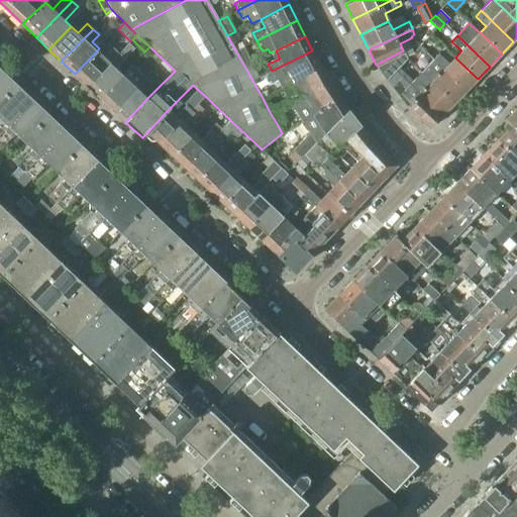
[(88,86),(100,98),(122,75),(116,68),(124,59),(133,48),(128,43),(118,54),(88,86)]
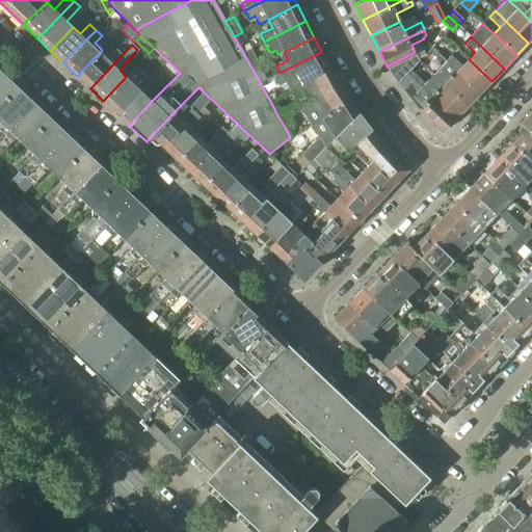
[(443,65),(433,75),(467,107),(479,94),(446,62),(446,61),(431,48),(428,51),(443,65)]
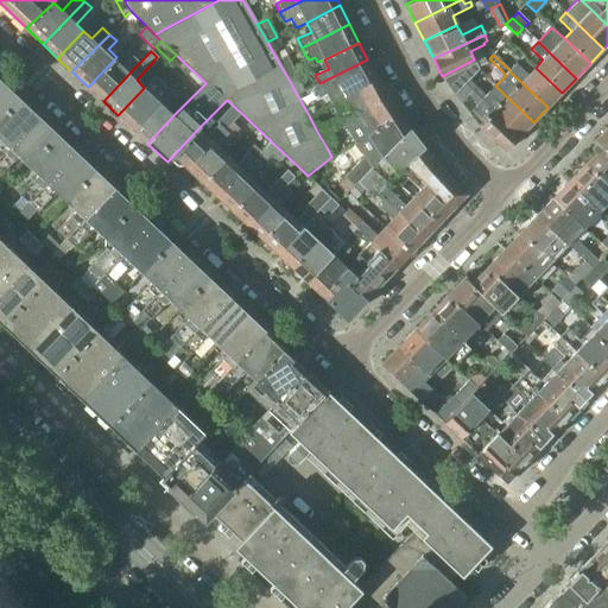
[(139,63),(137,61),(133,56),(122,68),(114,59),(88,87),(103,101),(139,63)]
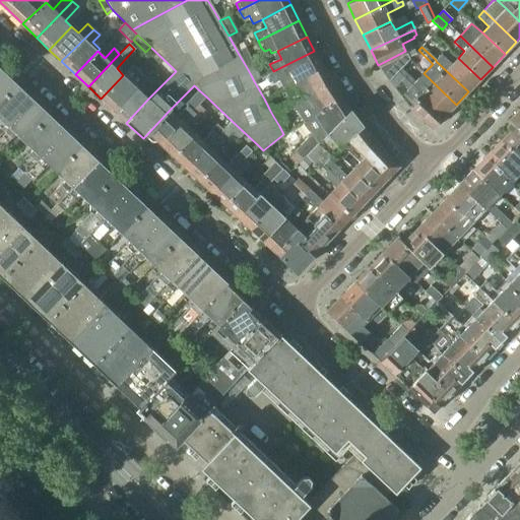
[(237,51),(246,66),(253,63),(245,48),(237,51)]
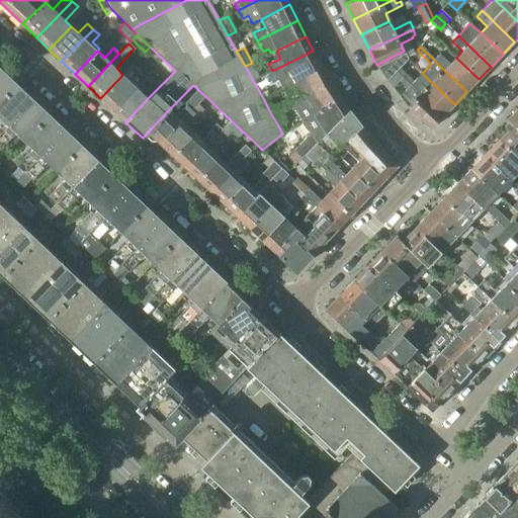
[(272,71),(267,74),(271,82),(278,79),(282,88),(293,82),(321,67),(313,51),(272,71)]
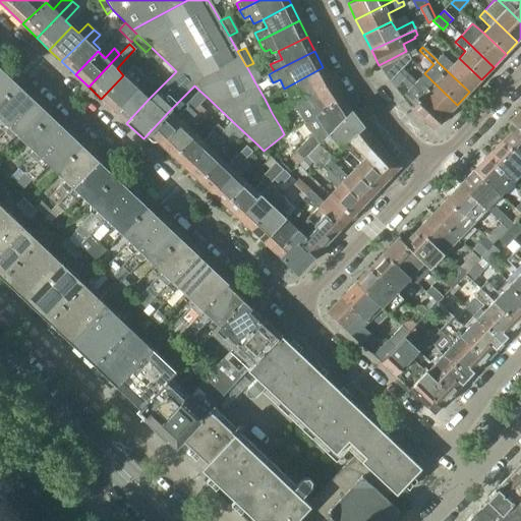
[(389,80),(398,71),(401,68),(410,59),(406,51),(379,65),(380,67),(389,80)]
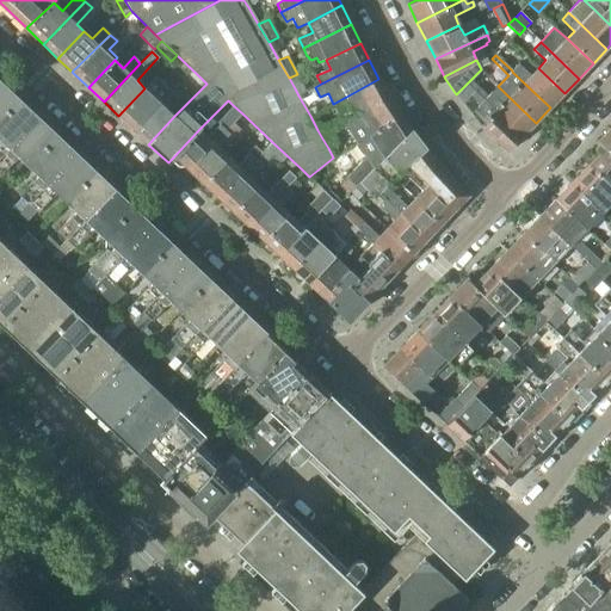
[(519,65),(512,71),(512,72),(550,107),(565,93),(538,68),(531,75),(519,65)]
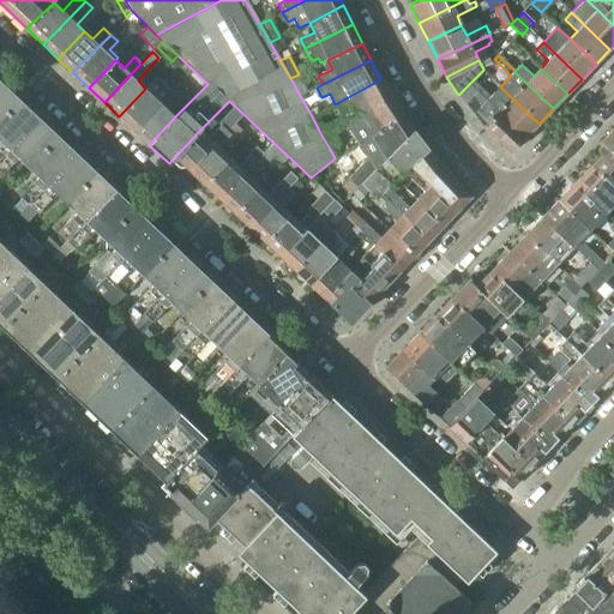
[(300,96),(307,92),(299,74),(290,78),(296,89),(300,96)]
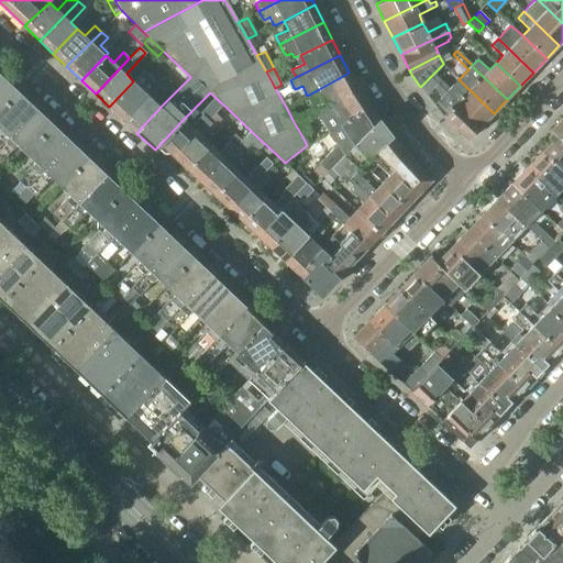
[(190,77),(186,73),(179,79),(184,84),(190,77)]
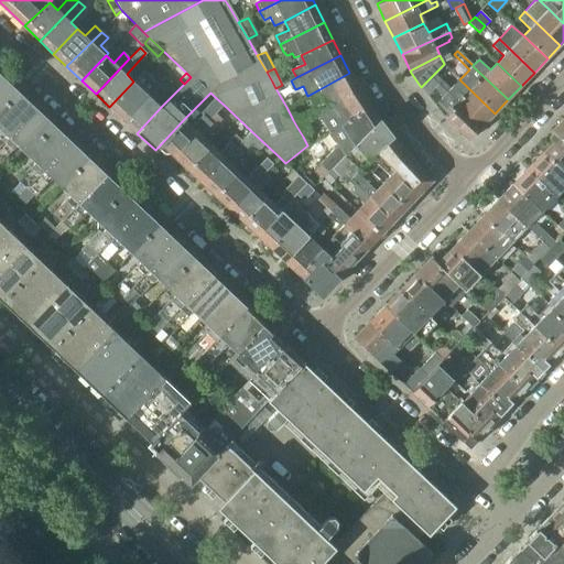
[(349,73),(320,89),(326,100),(313,108),(318,116),(359,89),(349,73)]
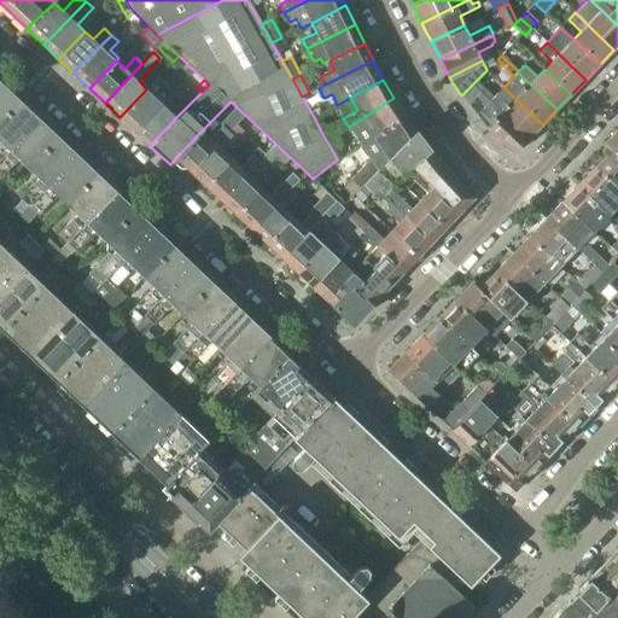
[(120,117),(135,132),(181,85),(178,81),(169,89),(165,86),(155,97),(146,89),(120,117)]
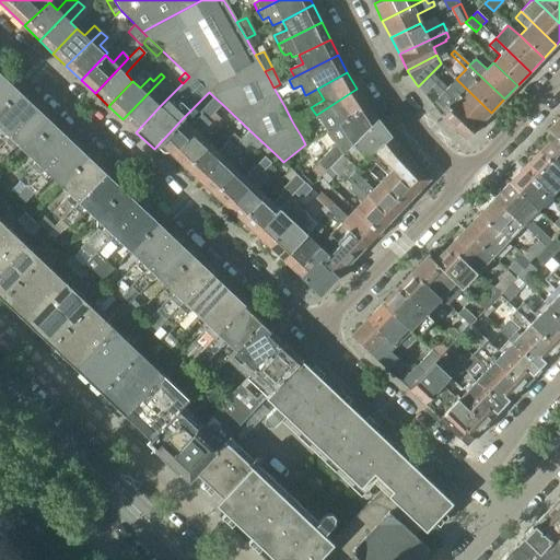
[(447,109),(441,116),(442,117),(466,140),(479,126),(444,92),(447,89),(431,73),(428,77),(418,86),(418,88),(420,90),(424,95),(424,94),(431,88),(440,95),(436,98),(447,109)]
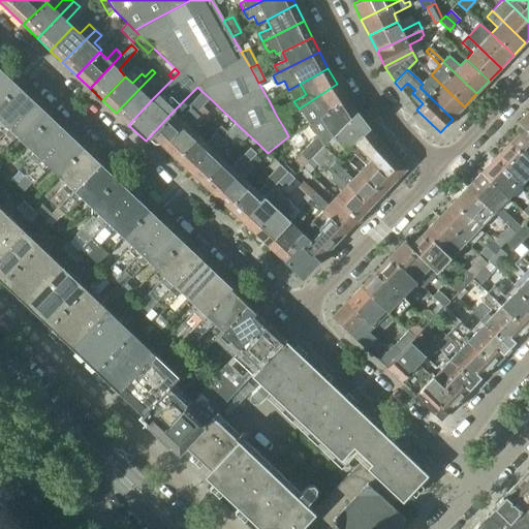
[(0,103),(17,87),(0,71),(0,103)]
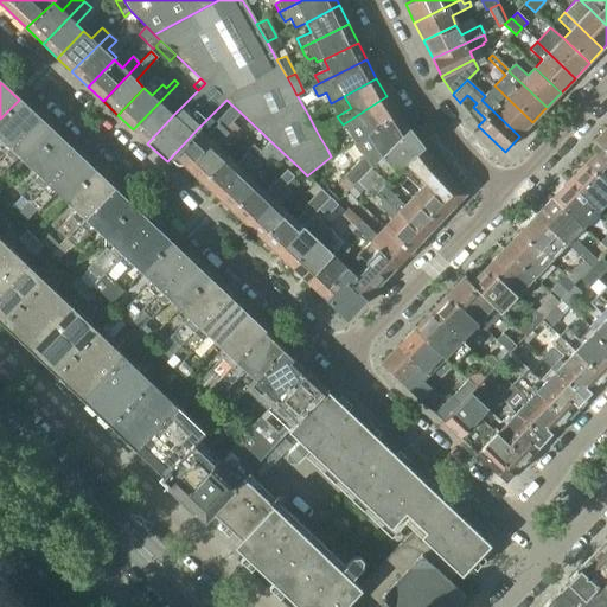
[(133,129),(147,144),(173,115),(166,108),(184,89),(178,83),(133,129)]
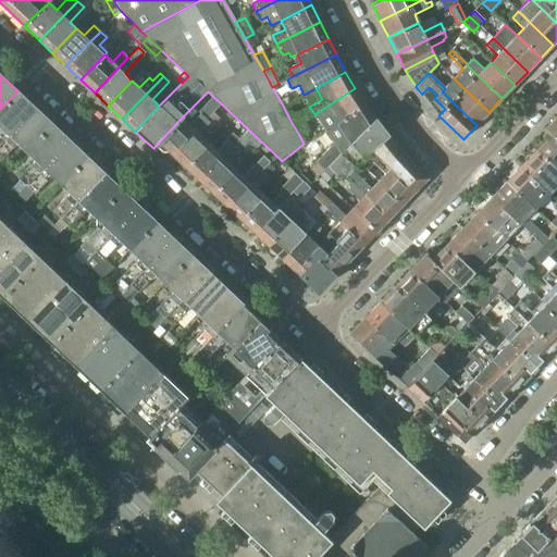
[(445,88),(442,91),(477,125),(489,112),(454,78),(447,86),(445,88)]
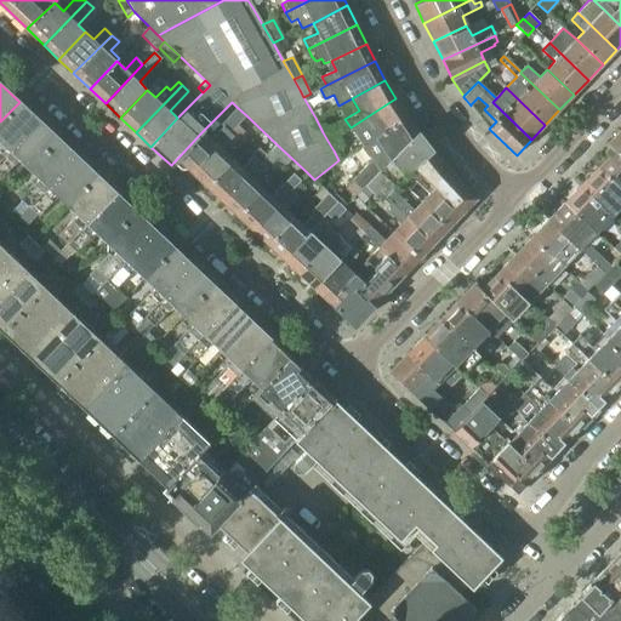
[(396,98),(351,127),(354,135),(368,127),(375,137),(406,117),(396,98)]
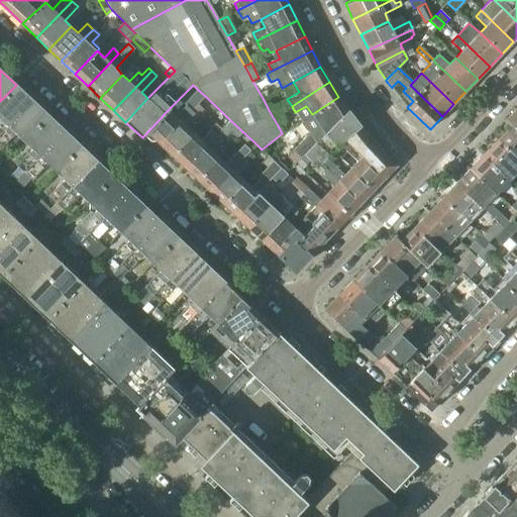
[(0,132),(31,99),(16,85),(0,101),(0,117),(0,132)]
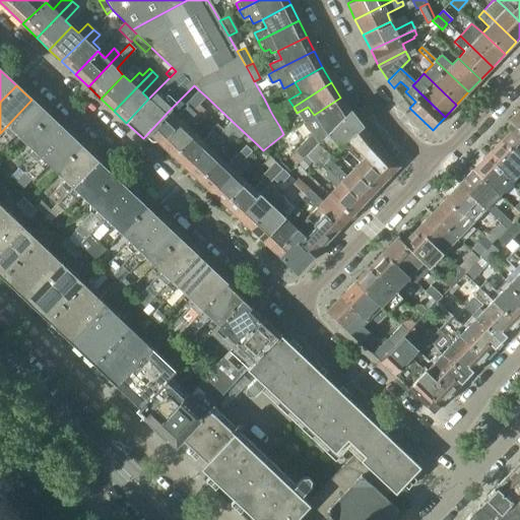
[(156,139),(161,144),(198,105),(201,102),(206,96),(198,89),(184,105),(187,106),(177,117),(170,110),(143,138),(145,136),(146,137),(147,136),(151,140),(154,141),(156,139)]
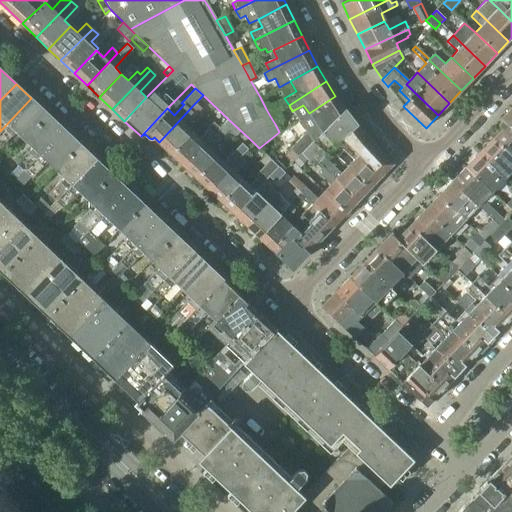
[(257,92),(260,97),(266,94),(263,89),(257,92)]
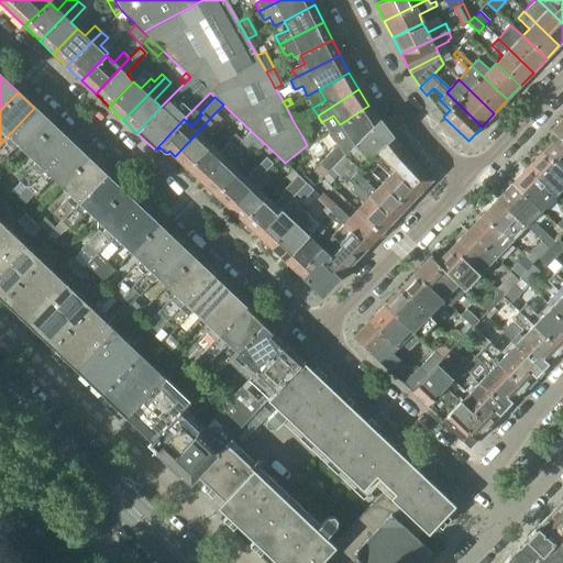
[(327,173),(331,169),(378,119),(368,106),(340,124),(341,125),(349,138),(337,145),(318,164),(320,166),(316,170),(322,177),(327,173)]
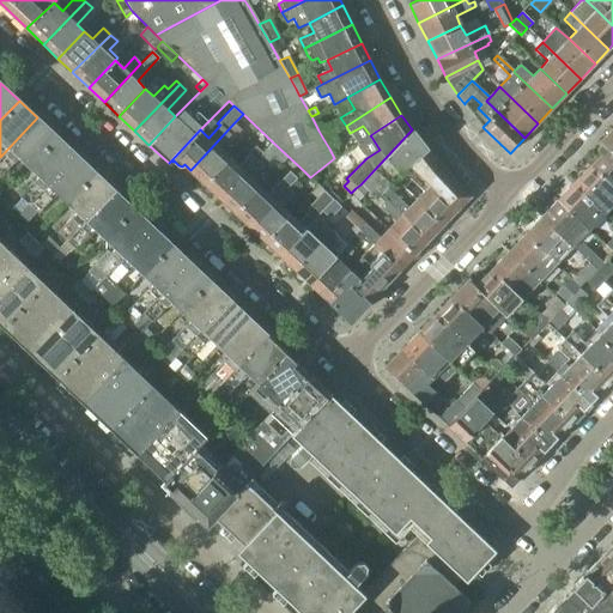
[(0,175),(18,157),(28,165),(56,135),(37,117),(0,157),(0,175)]
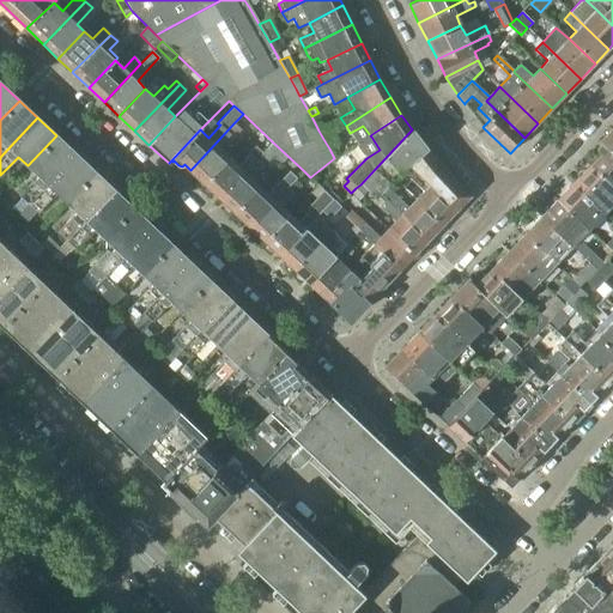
[(190,170),(205,183),(230,157),(222,150),(234,138),(241,131),(234,123),(190,170)]
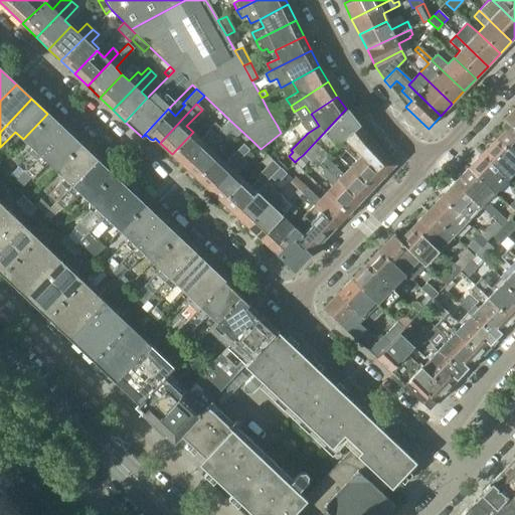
[(514,107),(505,119),(514,128),(514,107)]
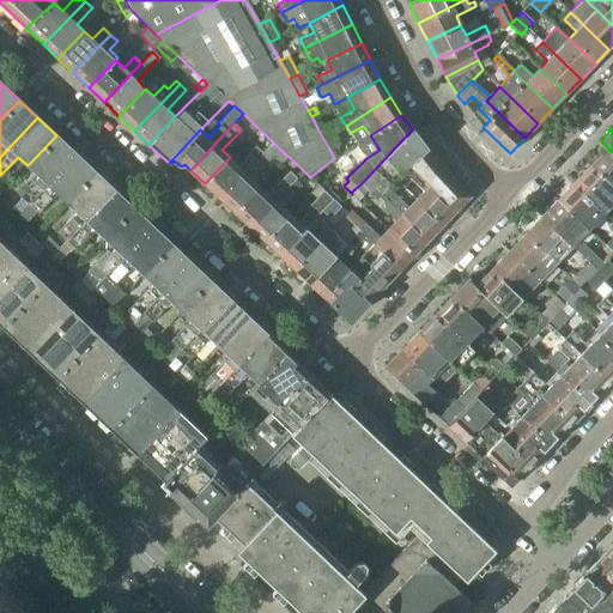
[(377,192),(381,194),(387,188),(402,171),(408,164),(426,149),(412,131),(412,129),(360,184),(368,192),(372,196),(377,192)]
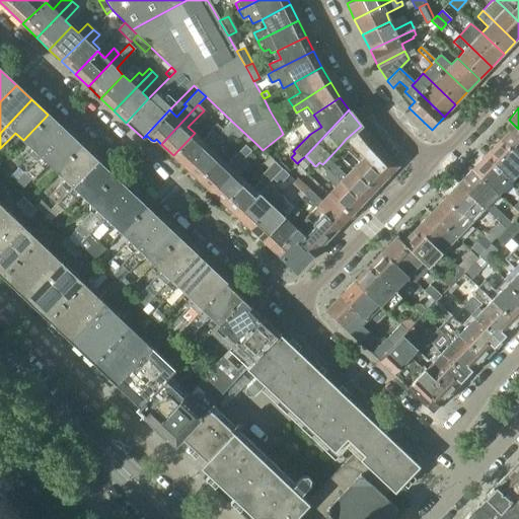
[(274,118),(279,126),(285,123),(280,114),(274,118)]
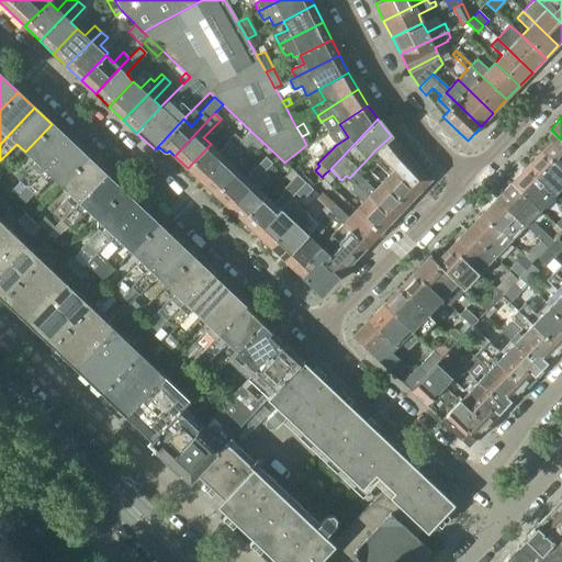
[(20,181),(26,188),(69,142),(52,124),(25,152),(34,160),(18,179),(20,181)]
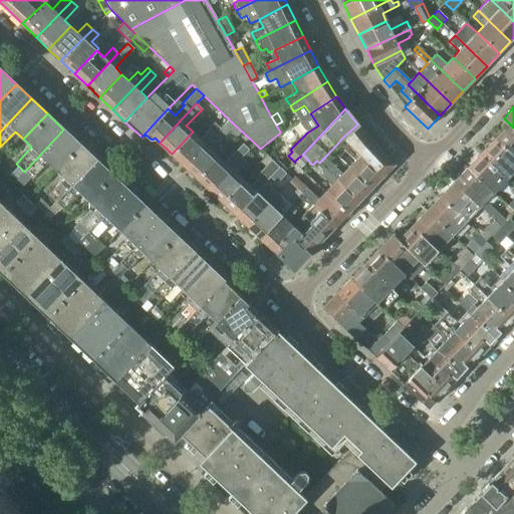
[(184,166),(196,177),(217,156),(211,150),(227,133),(231,133),(236,137),(241,131),(228,118),(223,123),(219,127),(184,166)]
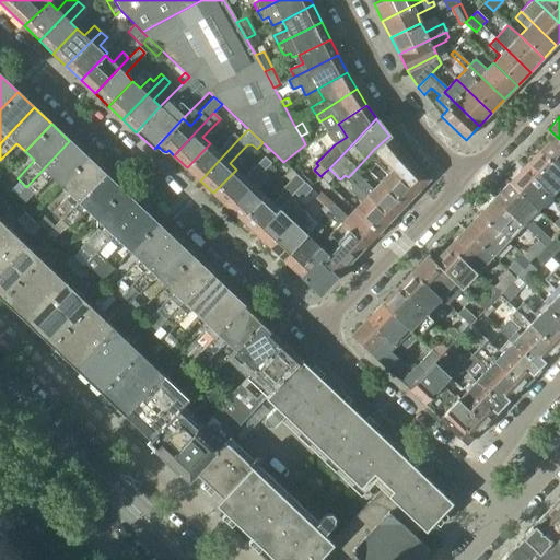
[(559,170),(559,139),(549,129),(548,129),(555,136),(540,151),(559,170)]
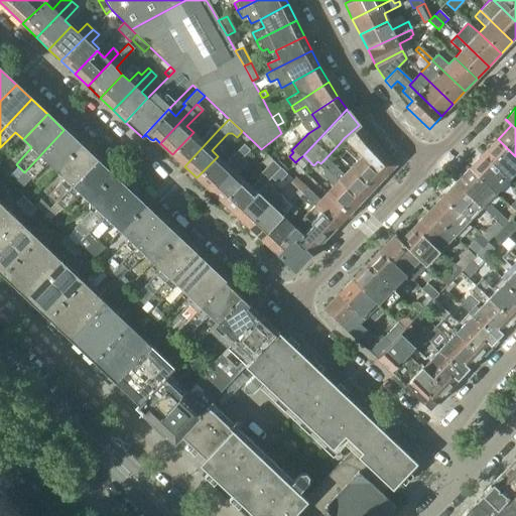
[(194,132),(172,154),(184,166),(220,128),(215,123),(210,128),(210,129),(201,139),(194,132)]
